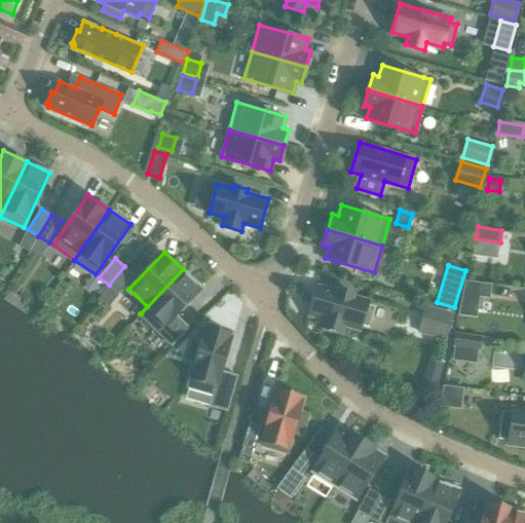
[(124,266),(109,285),(118,293),(135,273),(124,266)]
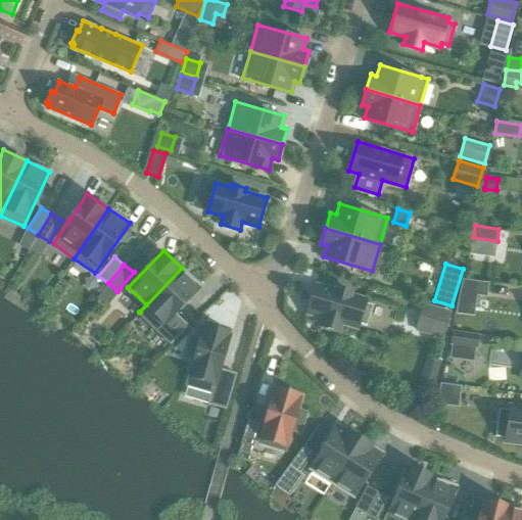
[(200,285),(182,268),(140,312),(158,329),(172,342),(188,324),(175,312),(200,285)]
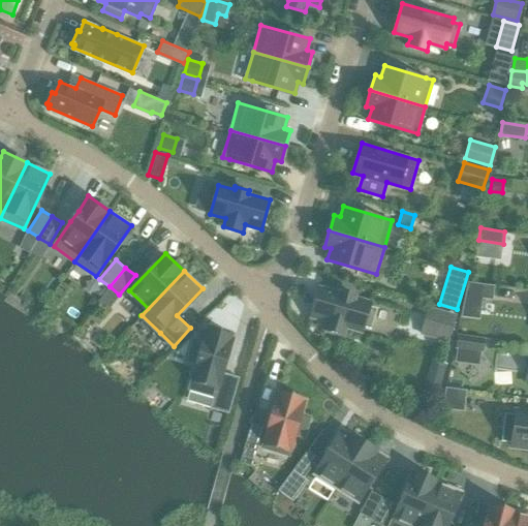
[(495,284),(468,281),(462,305),(482,308),(483,298),(493,299),(495,284)]
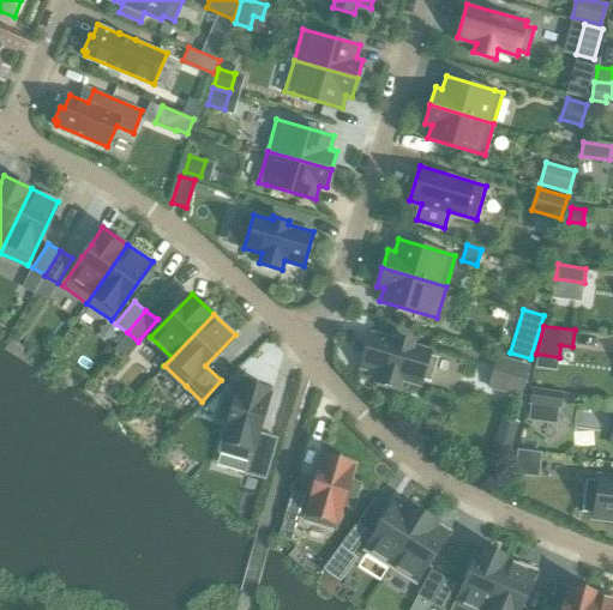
[(371,332),(361,366),(380,372),(377,381),(400,387),(402,378),(421,384),(422,379),(431,381),(438,356),(430,354),(431,350),(412,344),(413,340),(397,336),(396,339),(371,332)]
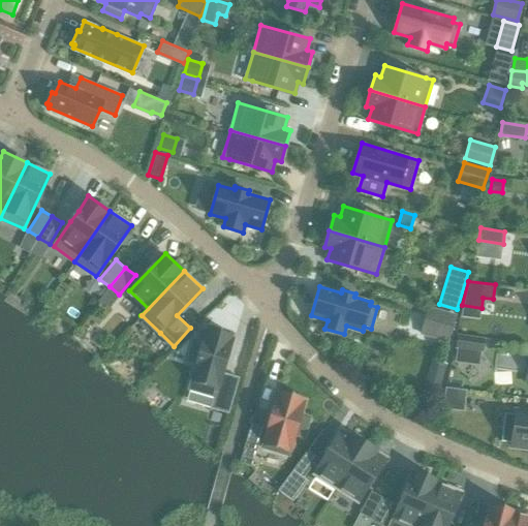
[(456,314),(429,307),(422,332),(448,340),(456,314)]
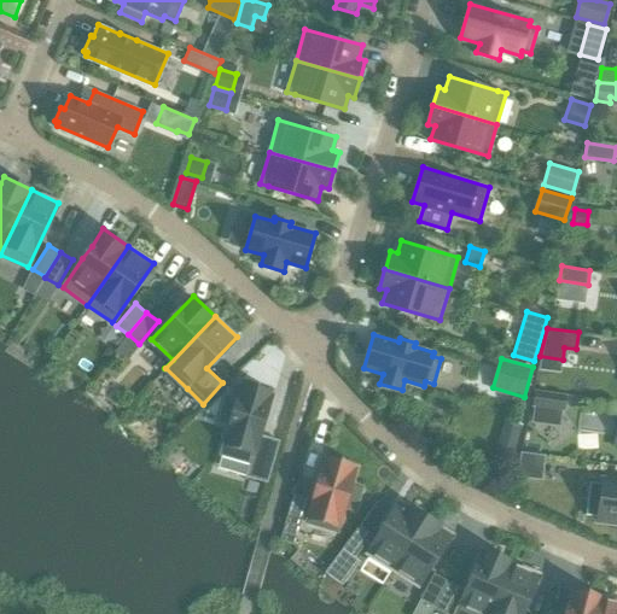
[(227,398),(221,419),(232,421),(231,425),(222,452),(250,461),(246,475),(268,481),(280,439),(261,433),(272,392),(243,384),(238,398),(237,401),(227,398)]
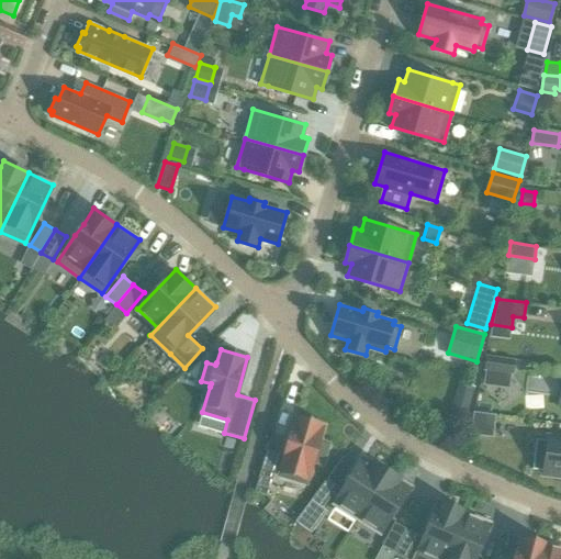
[(514,359),(487,355),(485,368),(512,372),(514,359)]
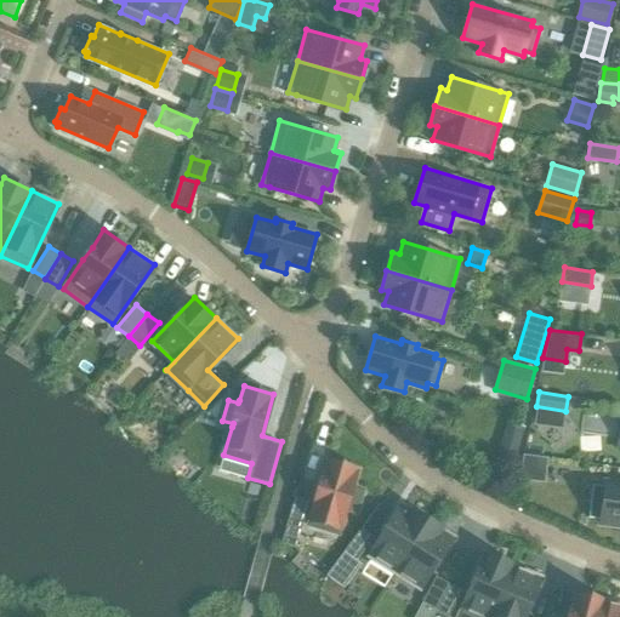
[(496,458),(513,463),(524,427),(507,422),(496,458)]
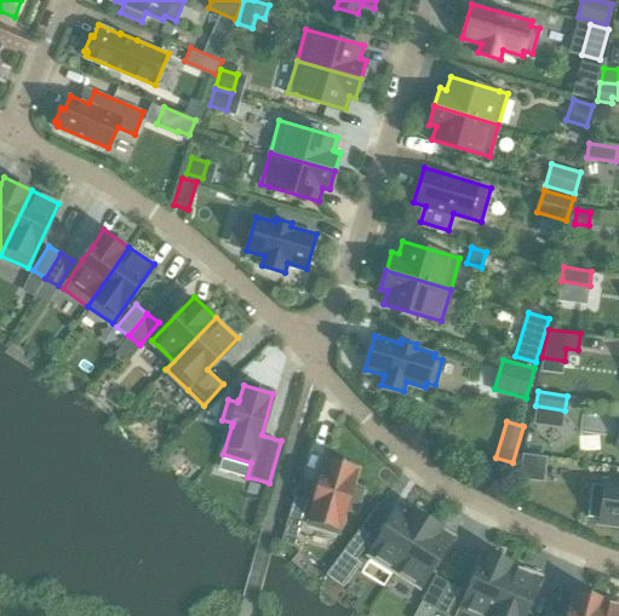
[(546,455),(523,453),(521,470),(545,472),(546,455)]
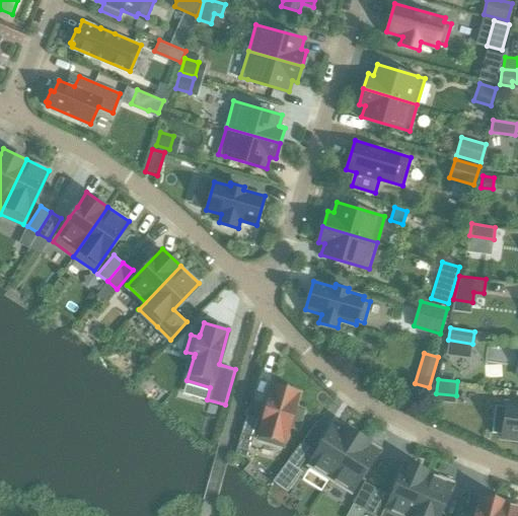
[(289,424),(298,426),(303,409),(294,407),(299,391),(274,384),(257,438),(283,445),(289,424)]
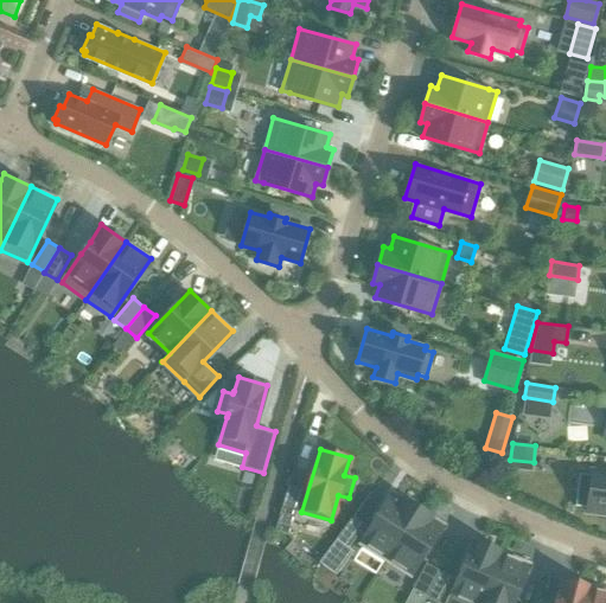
[(605,472),(592,470),(592,474),(580,473),(575,505),(587,506),(587,510),(605,512),(605,472)]
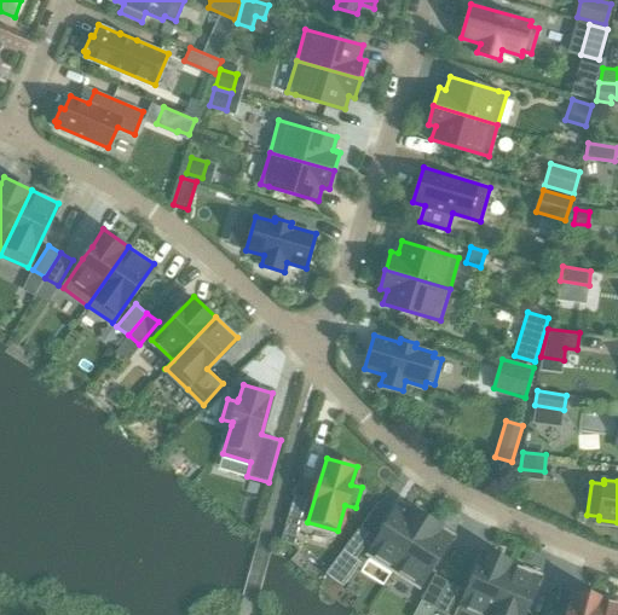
[(287,522),(300,526),(309,498),(294,494),(287,522)]
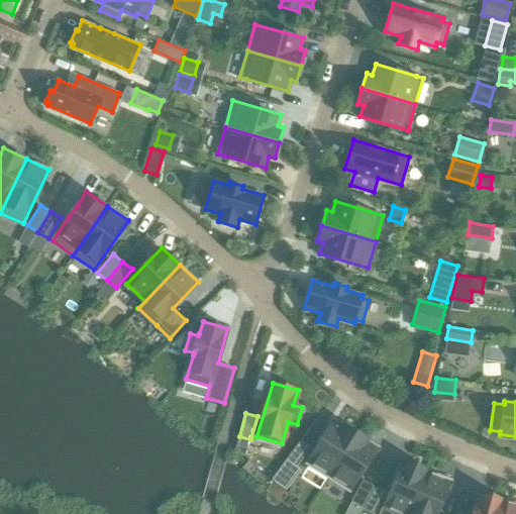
[(329,476),(356,433),(334,419),(308,461),(329,476)]
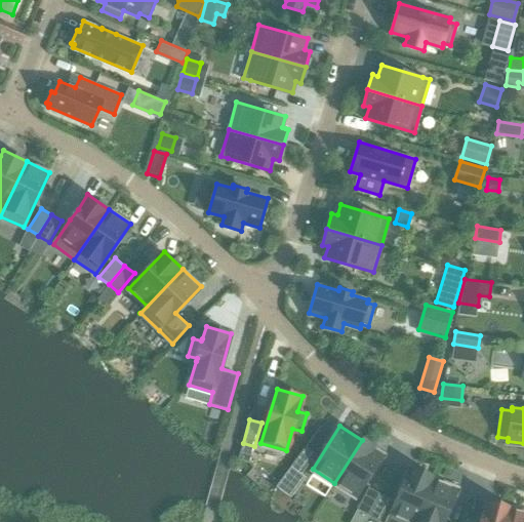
[(334,483),(356,496),(384,453),(362,440),(334,483)]
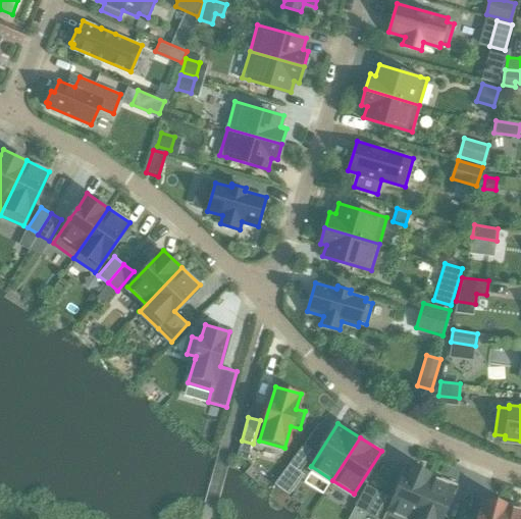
[(278,477),(274,482),(275,483),(288,492),(293,486),(303,472),(300,470),(314,451),(304,444),(290,463),(278,477)]
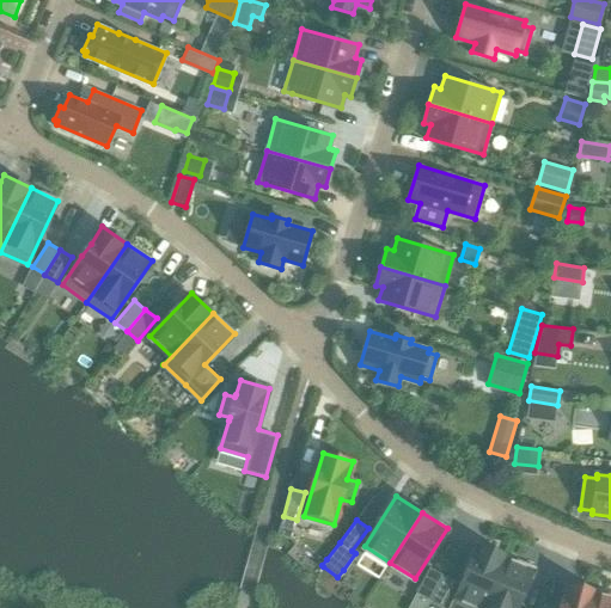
[(464,577),(451,607),(483,607),(506,556),(478,545),(470,564),(464,577)]
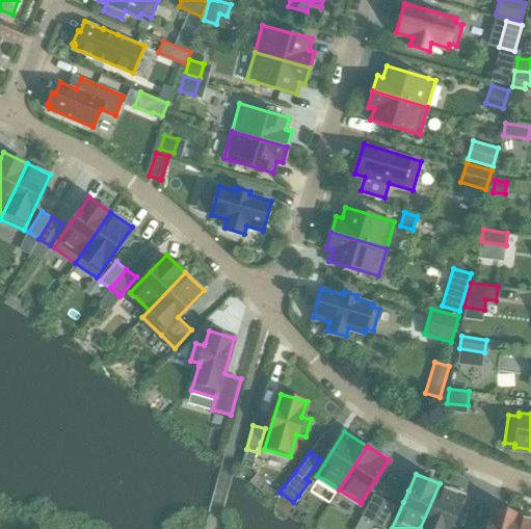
[(440,483),(420,528),(452,528),(449,528),(451,523),(456,510),(463,494),(440,483)]
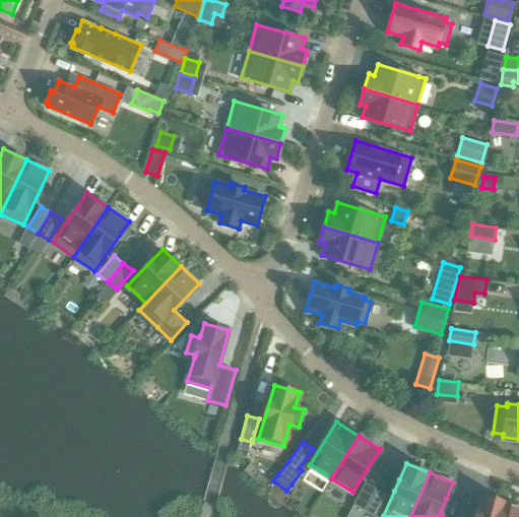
[(353,504),(365,509),(376,488),(366,481),(353,504)]
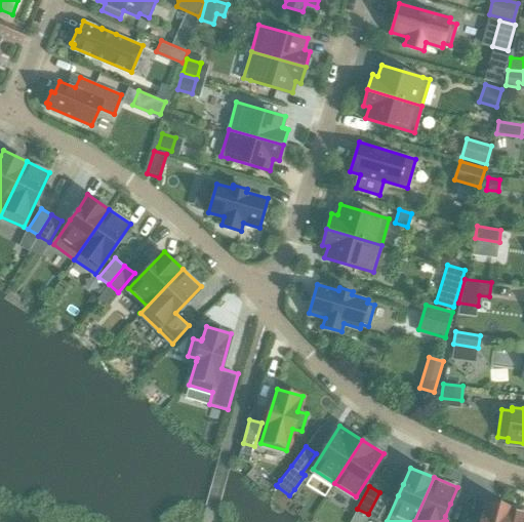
[(391,498),(379,492),(368,514),(379,520),(391,498)]
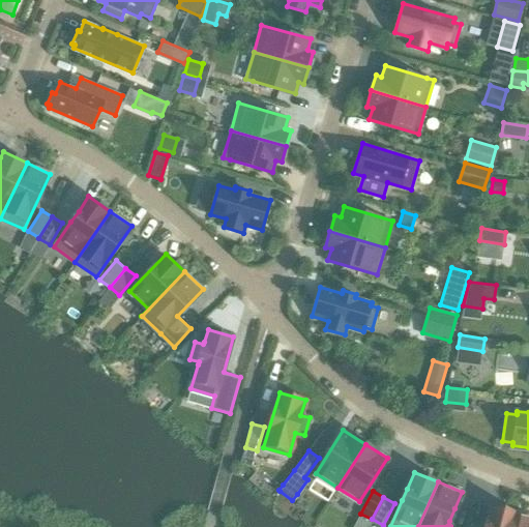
[(511,526),(516,513),(491,505),(485,526),(511,526)]
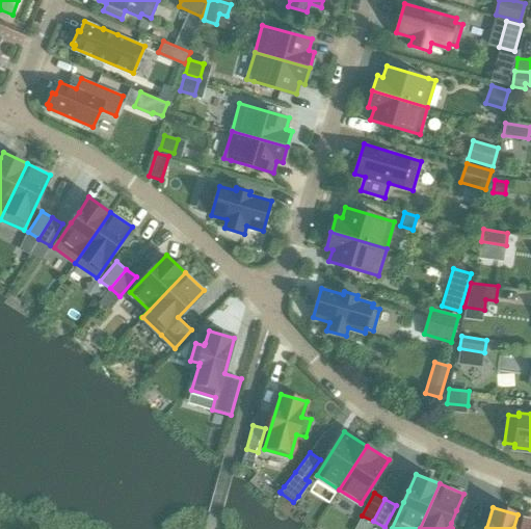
[(513,528),(530,528),(530,518),(518,514),(513,528)]
